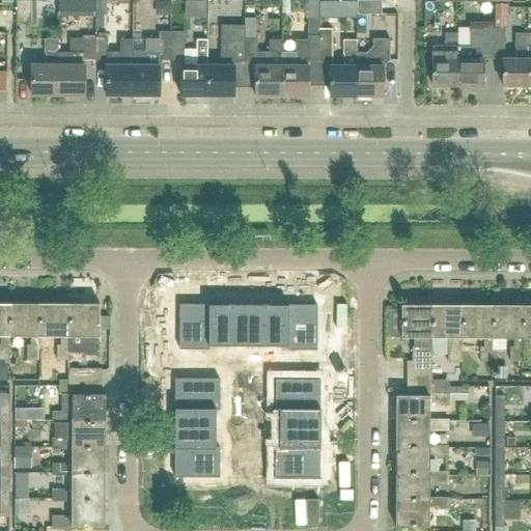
[(30,0),(15,0),(16,22),(31,22),(30,0)]
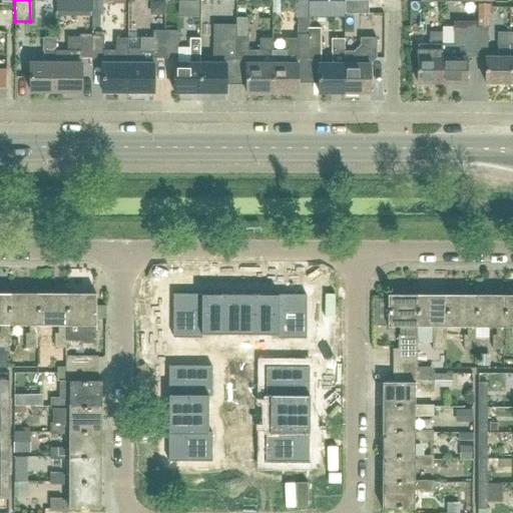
[(368,0),(345,0),(346,13),(369,13),(368,0)]
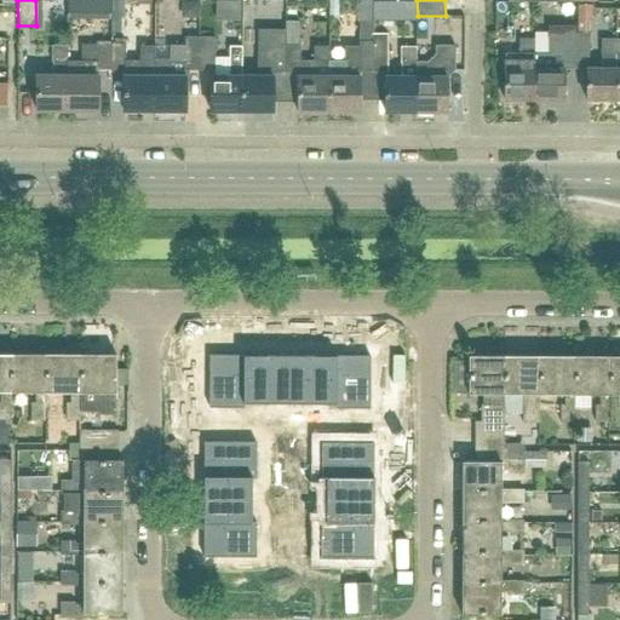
[(286,75),(298,75),(298,113),(329,113),(329,59),(331,59),(331,47),(314,47),(314,62),(298,62),(298,45),(299,45),(299,19),(286,21),(286,75)]
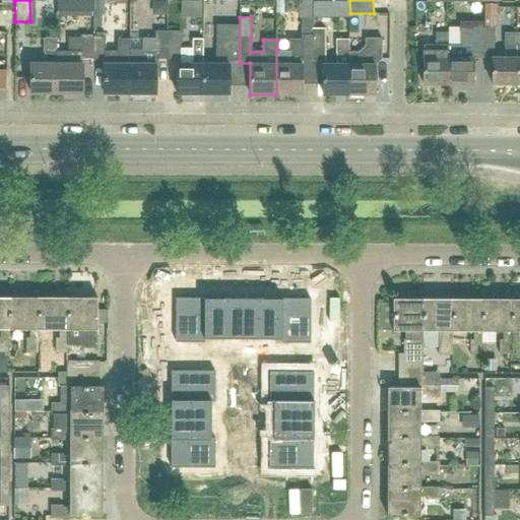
[(276,50),(276,94),(302,94),(302,64),(302,59),(312,59),(311,18),(301,18),(301,40),(288,40),(289,50),(277,50),(276,50)]
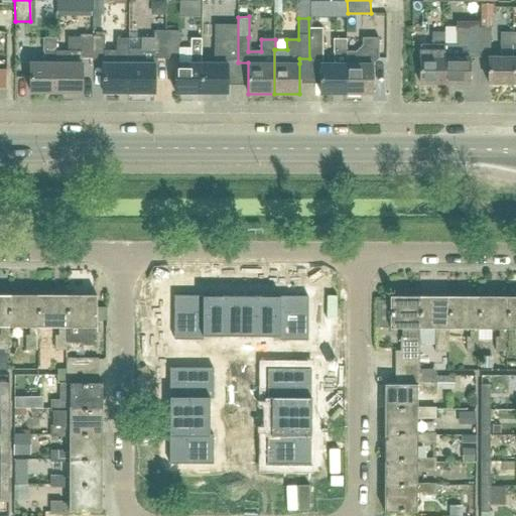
[(202,62),(202,94),(227,94),(227,62),(237,62),(237,24),(215,24),(215,62),(202,62)]
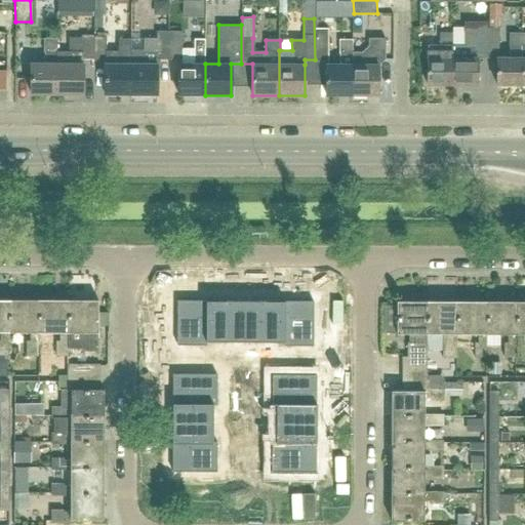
[(57,64),(57,94),(84,94),(84,59),(94,59),(94,36),(93,27),(84,27),(84,39),(71,39),(71,50),(58,50),(58,52),(58,64),(57,64)]
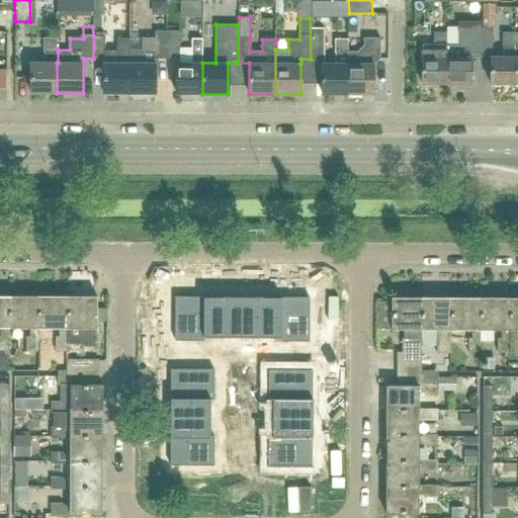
[(469,51),(482,52),(482,26),(470,26),(470,33),(459,32),(459,46),(459,57),(447,57),(447,84),(472,84),(472,57),(469,57),(469,51)]
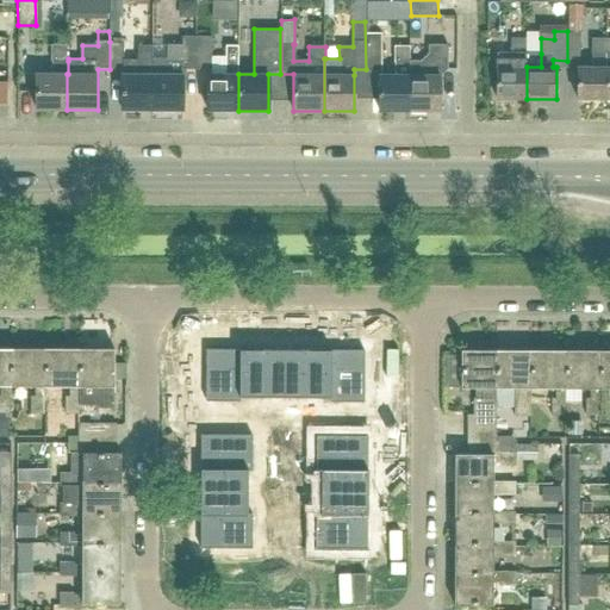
[(579,32),(567,31),(567,61),(578,61),(579,32)]
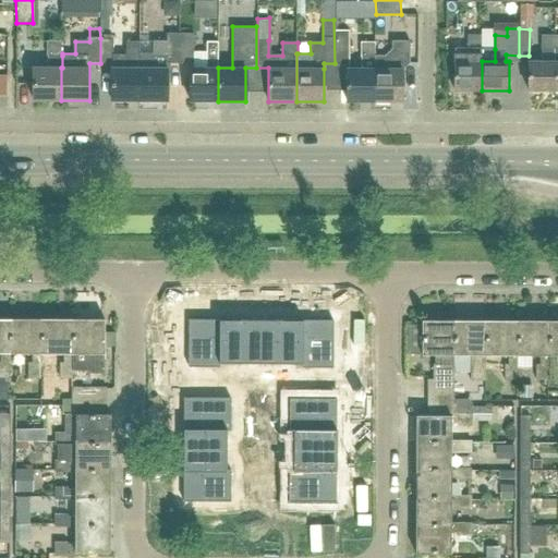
[(335,68),(348,68),(348,29),(335,29),(335,68)]
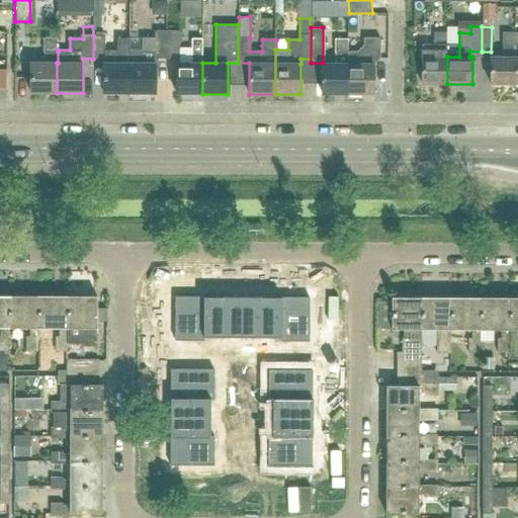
[(130,49),(130,52),(130,63),(130,93),(155,93),(155,59),(166,59),(166,31),(156,31),(156,38),(143,38),(143,49),(130,49)]
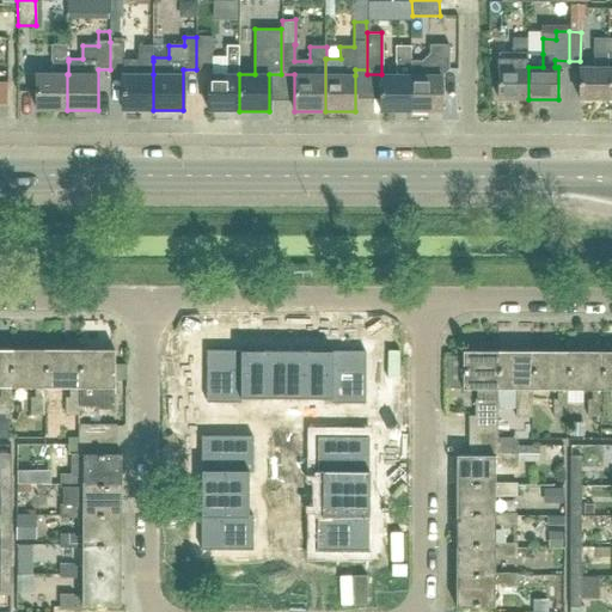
[(196,37),(196,69),(213,69),(213,37),(196,37)]
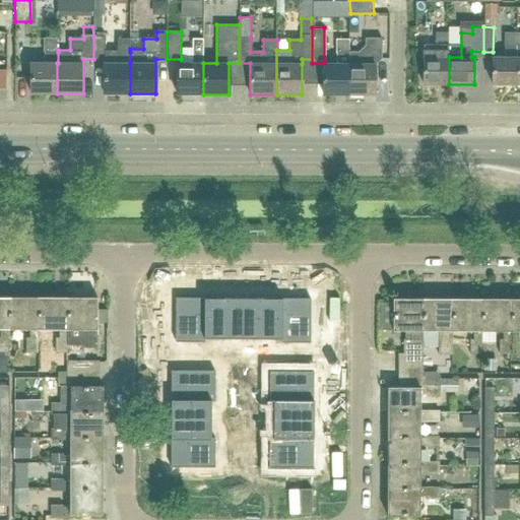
[(437,34),(437,46),(424,46),(425,57),(449,57),(449,33),(437,34)]
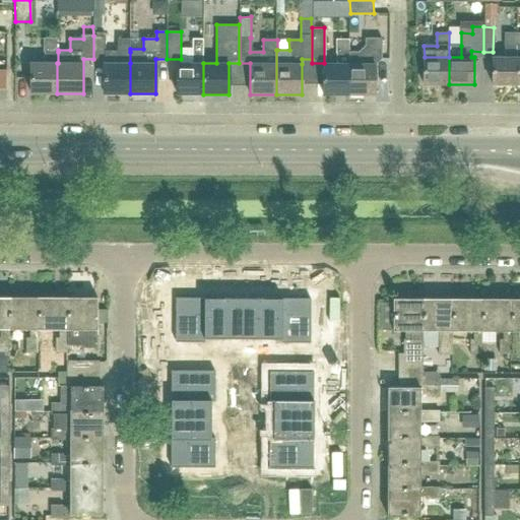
[(517,84),(518,46),(517,33),(505,33),(505,57),(493,57),(493,84),(517,84)]
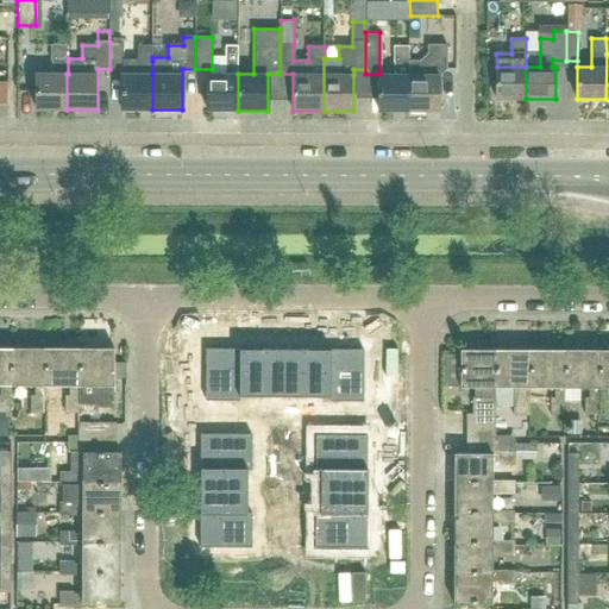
[(110,42),(110,69),(123,68),(123,42),(110,42)]
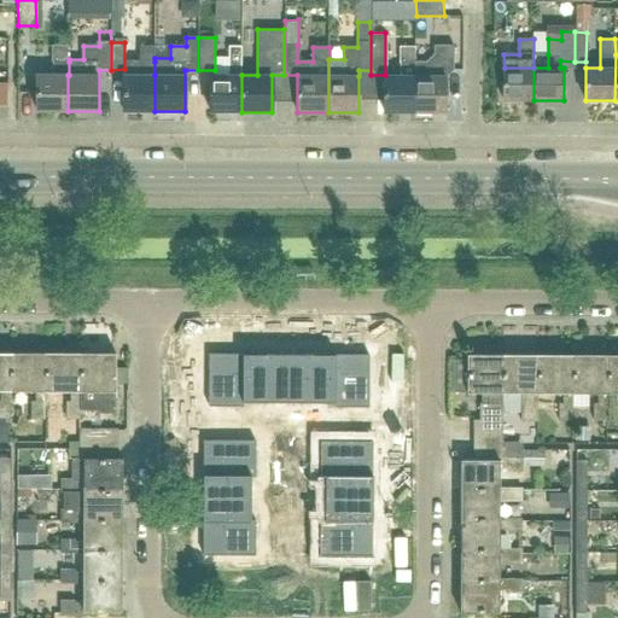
[(414,62),(414,112),(444,112),(444,77),(453,70),(453,45),(433,45),(433,53),(426,62),(414,62)]
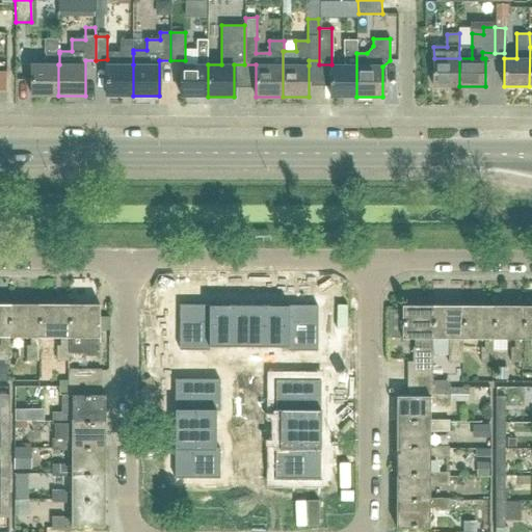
[(59,53),(59,51),(59,40),(46,40),(46,53),(59,53)]
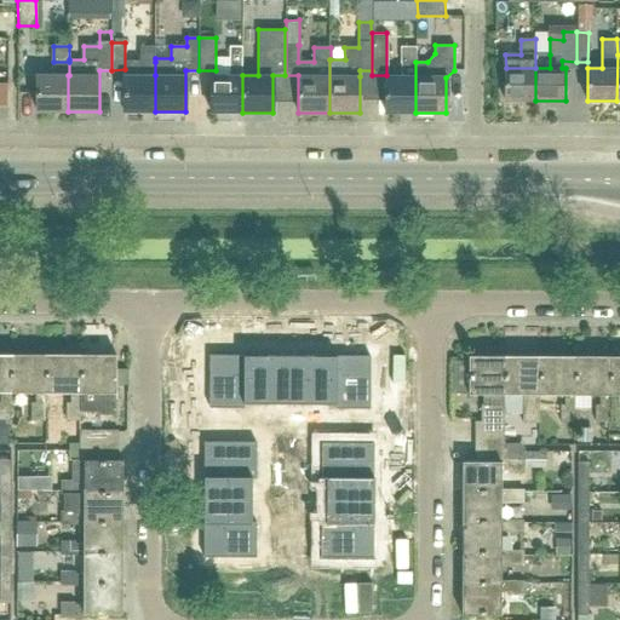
[(155,62),(155,58),(155,46),(141,46),(141,62),(155,62)]
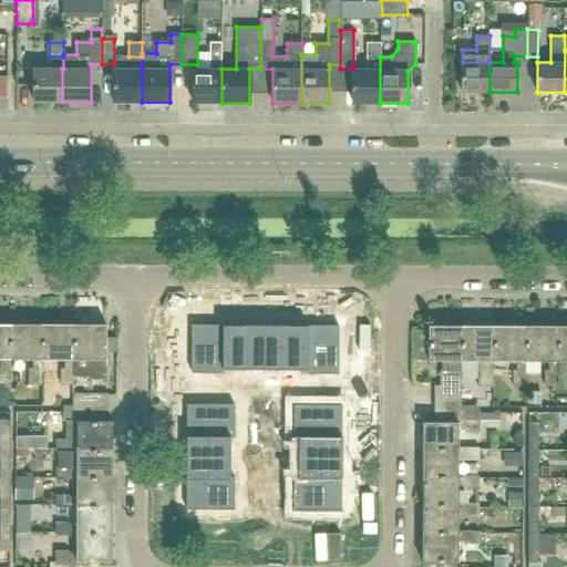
[(208,57),(208,69),(222,69),(222,42),(208,42),(208,57)]
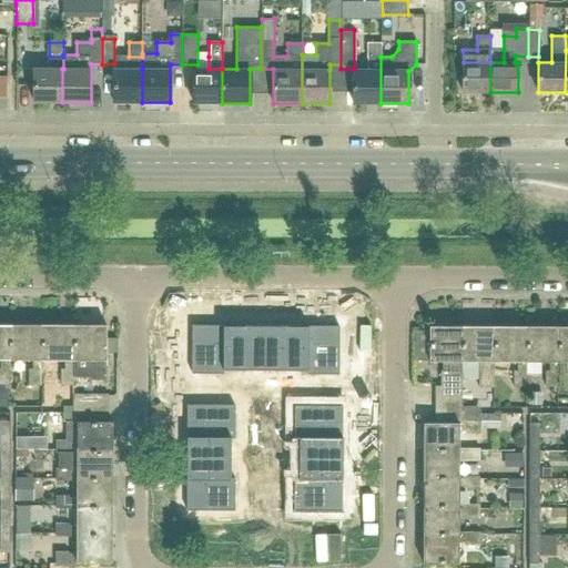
[(381,57),(381,43),(367,43),(367,69),(352,69),(352,103),(381,103),(381,57)]
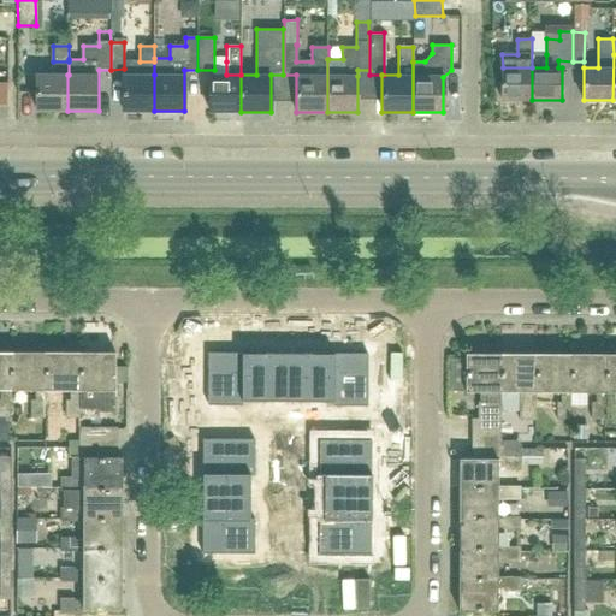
[(503,100),(532,100),(532,67),(503,67),(503,100)]
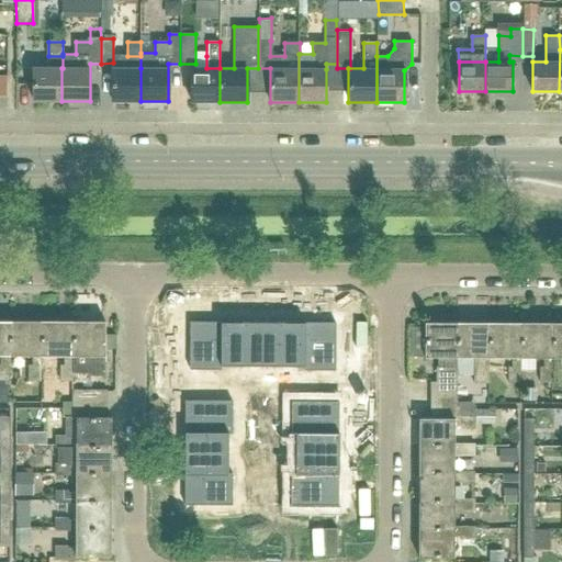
[(62,101),(62,68),(34,67),(34,101),(62,101)]
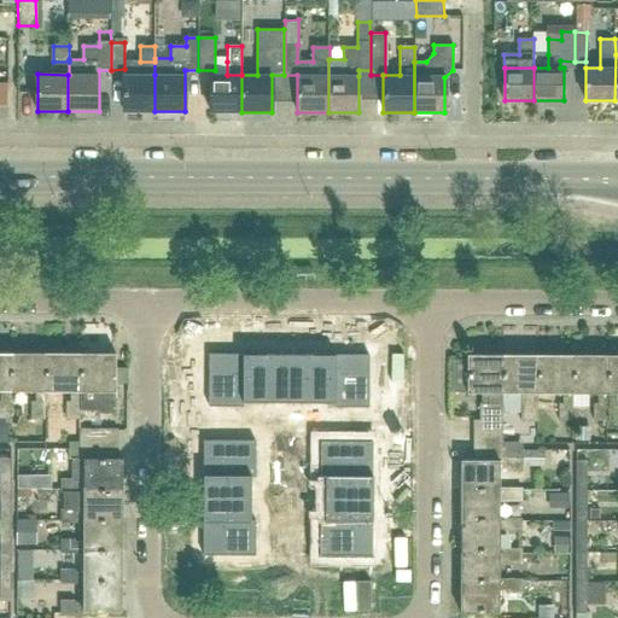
[(124,111),(155,111),(155,75),(124,75),(124,111)]
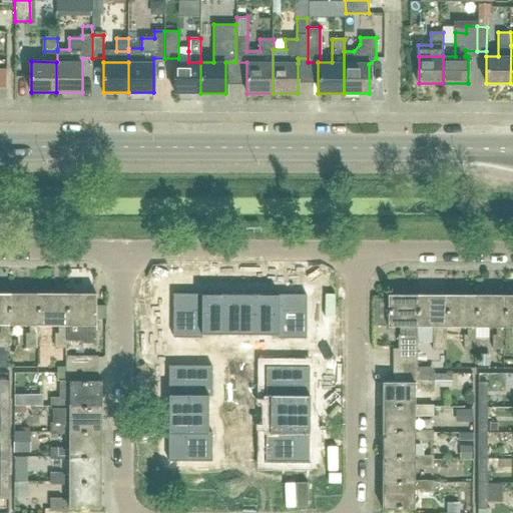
[(200,93),(200,62),(188,62),(175,62),(175,93),(200,93)]
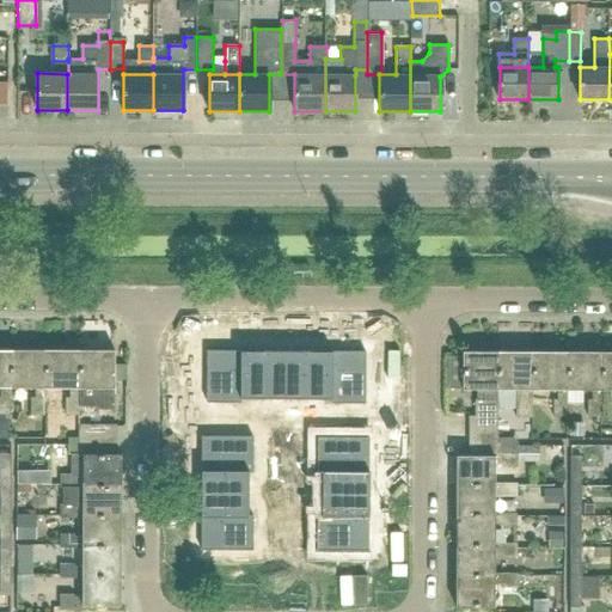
[(10,350),(0,349),(0,387),(0,397),(0,414),(10,415),(10,389),(10,350)]
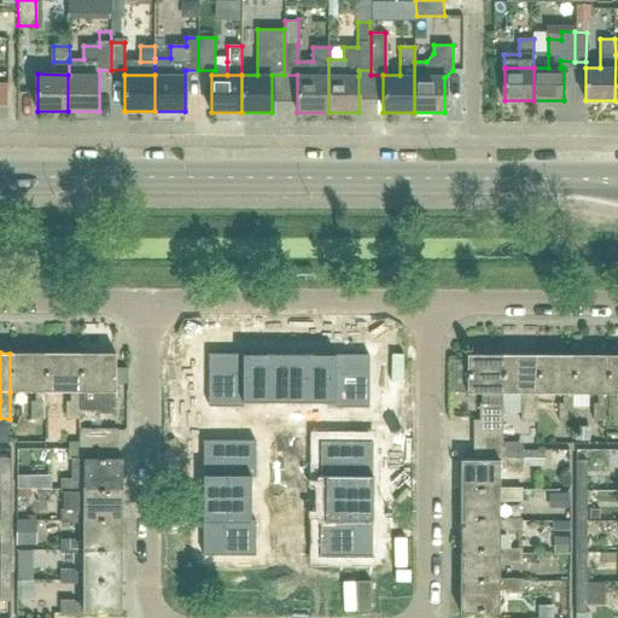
[(45,419),(45,392),(45,354),(10,354),(10,392),(35,392),(35,401),(30,401),(30,419),(45,419)]
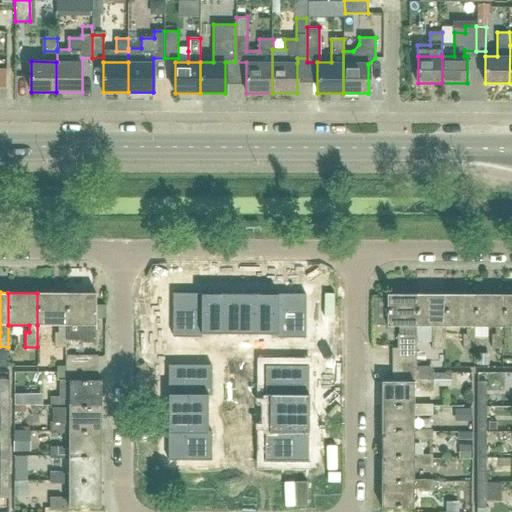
[(65,347),(65,340),(66,293),(37,293),(37,325),(57,324),(57,332),(54,332),(53,347),(65,347)]
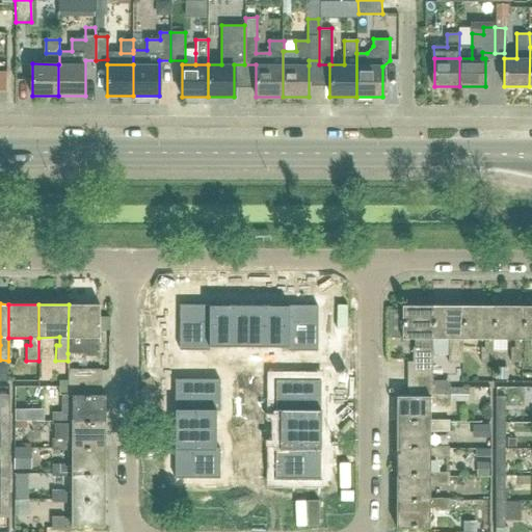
[(99,304),(69,304),(68,353),(84,353),(84,355),(99,355),(99,330),(99,317),(99,304)]
